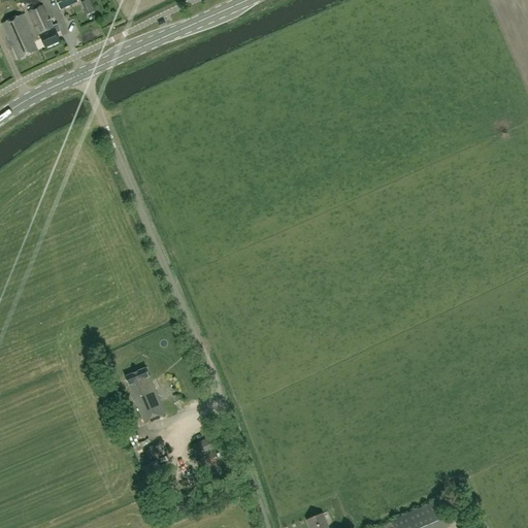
[(55,0),(61,10),(79,2),(77,0),(55,0)]
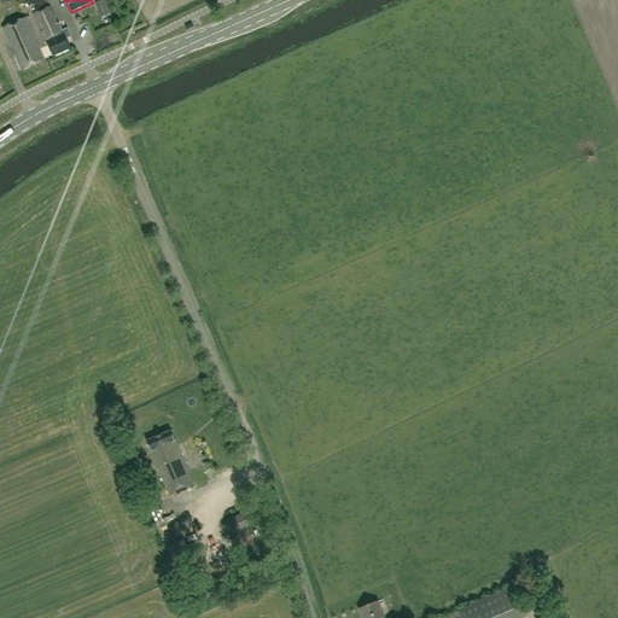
[(50,7),(35,15),(53,56),(71,48),(68,40),(73,38),(68,29),(63,30),(60,23),(58,24),(50,7)]
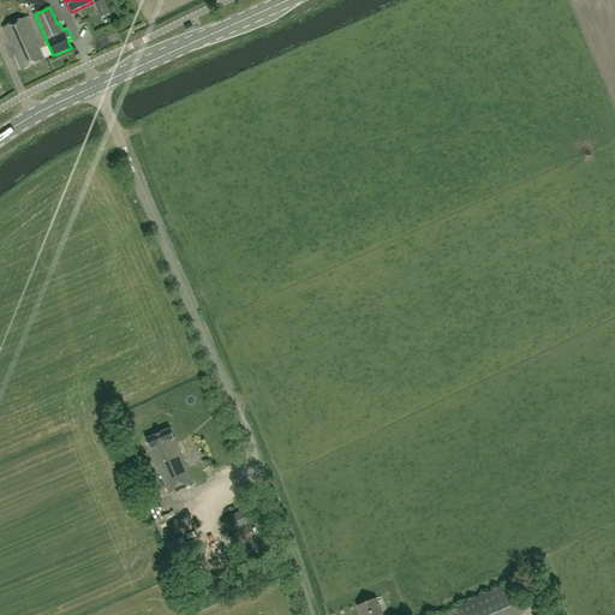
[(27,18),(3,28),(21,71),(45,60),(27,18)]
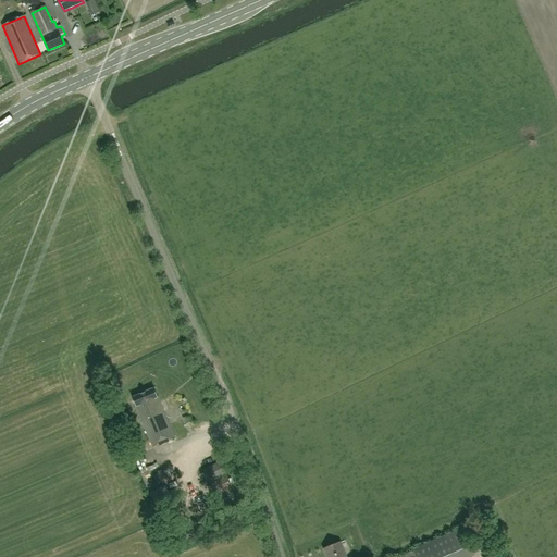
[(155,388),(133,398),(136,407),(137,407),(155,447),(176,437),(155,388)]
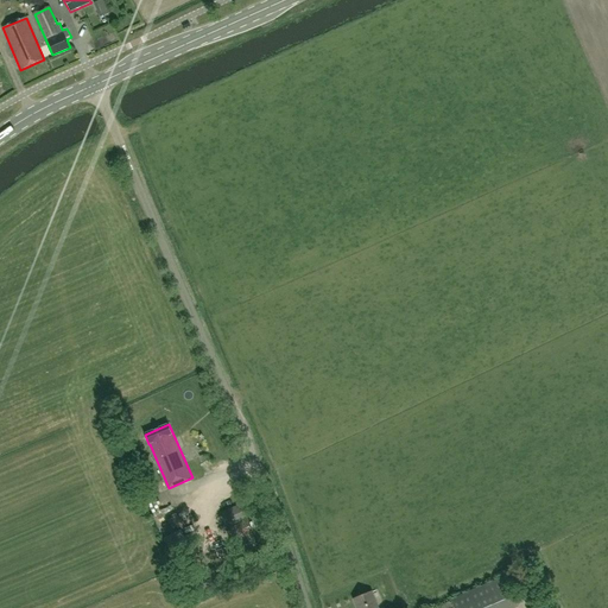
[(221,513),(227,527),(254,515),(247,501),(221,513)]
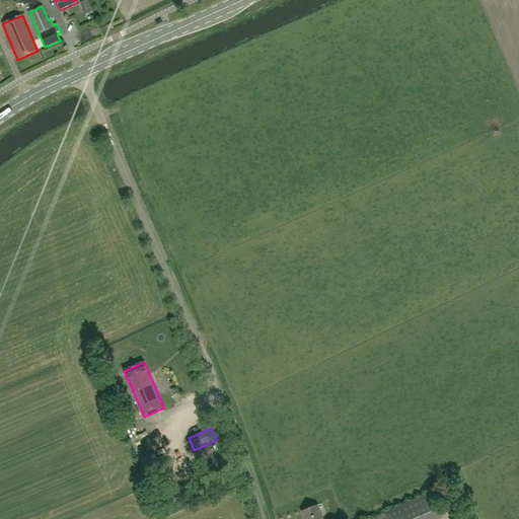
[(215,451),(213,447),(211,443),(196,450),(201,461),(216,454),(215,451)]
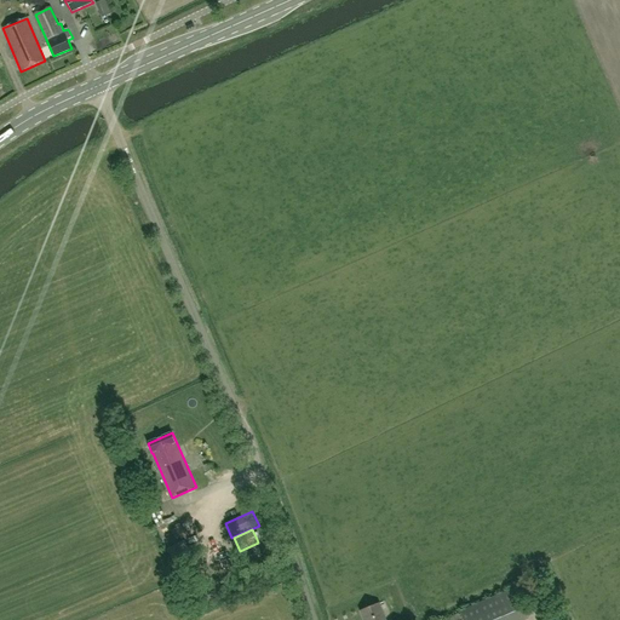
[(515,587),(459,612),(461,619),(524,619),(528,619),(515,587)]
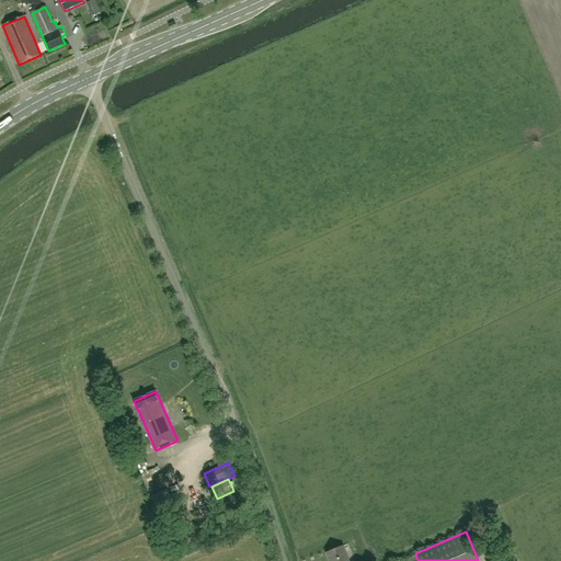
[(347,560),(343,547),(327,553),(329,560),(347,560)]
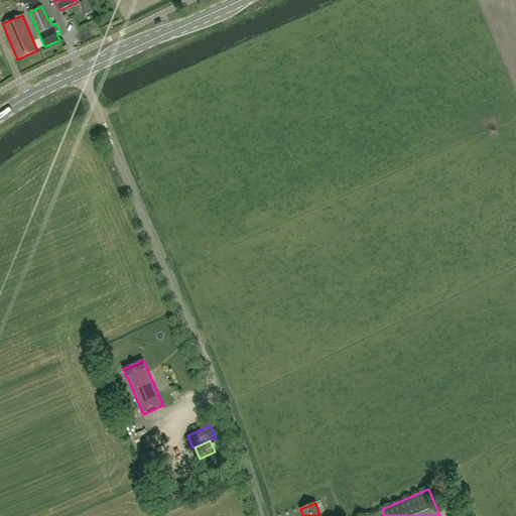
All buildings are outlined.
